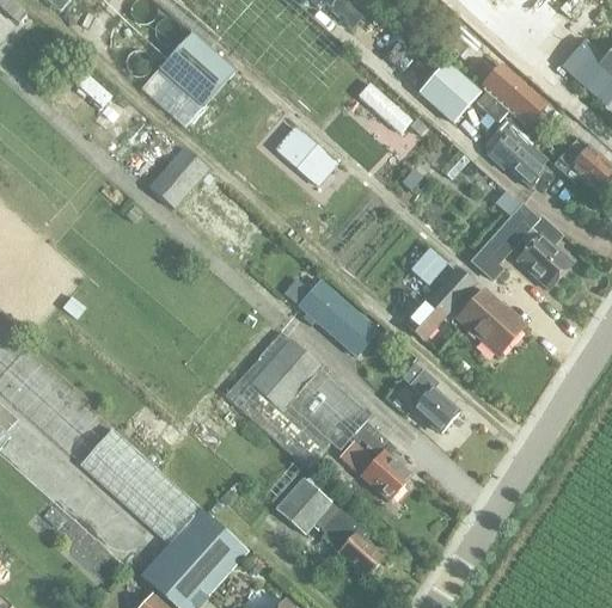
[(0,0),(0,55),(147,186),(148,185),(175,208),(209,169),(183,146),(17,0),(0,0)]
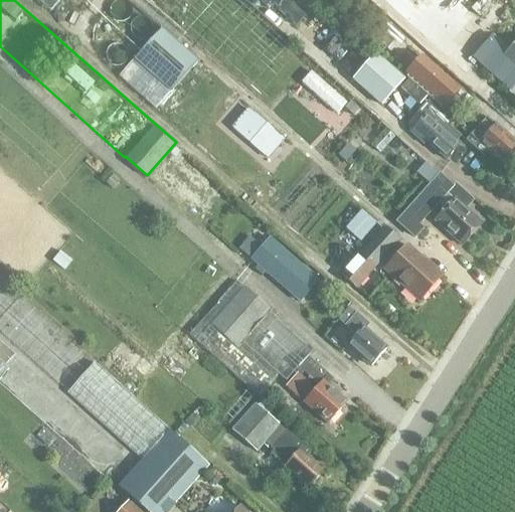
[(435,168),(245,0),(41,0),(50,8),(57,0),(133,0),(162,25),(119,74),(335,267),(377,219),(384,225),(435,168)]
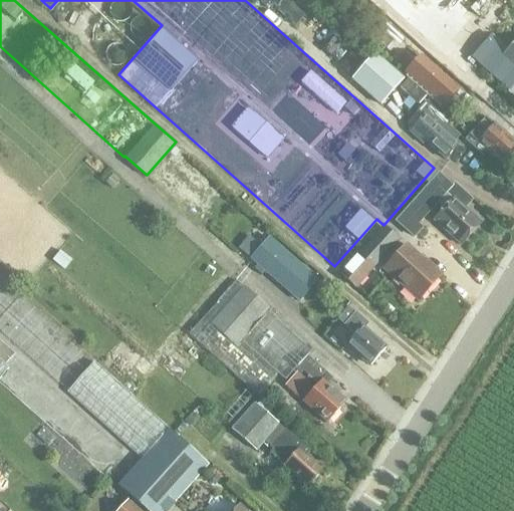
[(268,0),(292,21),(301,11),(288,0),(268,0)]
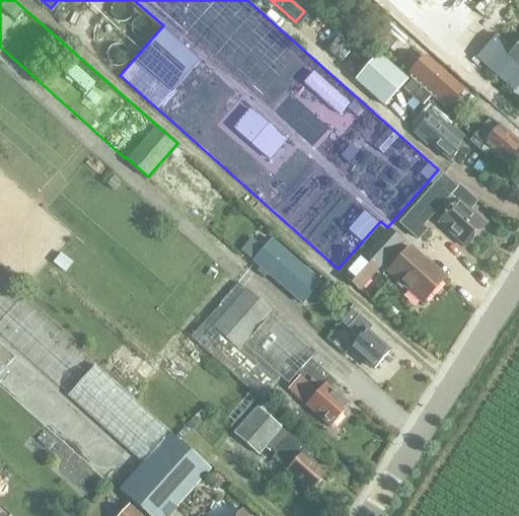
[(518,43),(508,55),(502,49),(489,64),(506,78),(518,63),(518,43)]
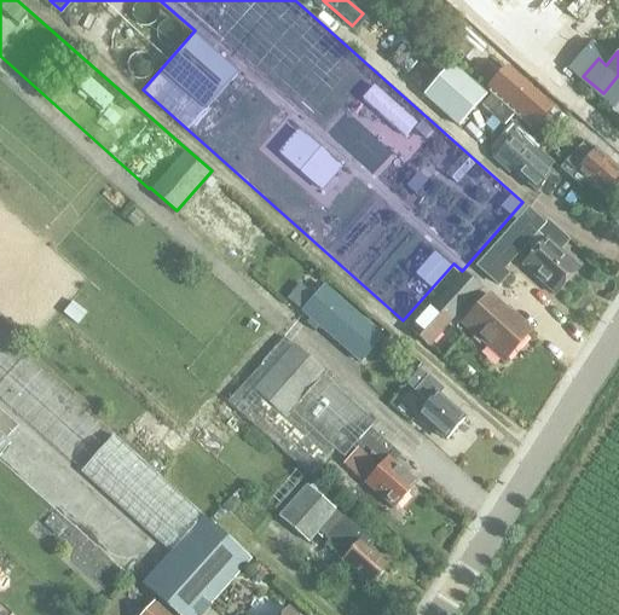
[(406,81),(421,96),(438,76),(422,63),(406,81)]
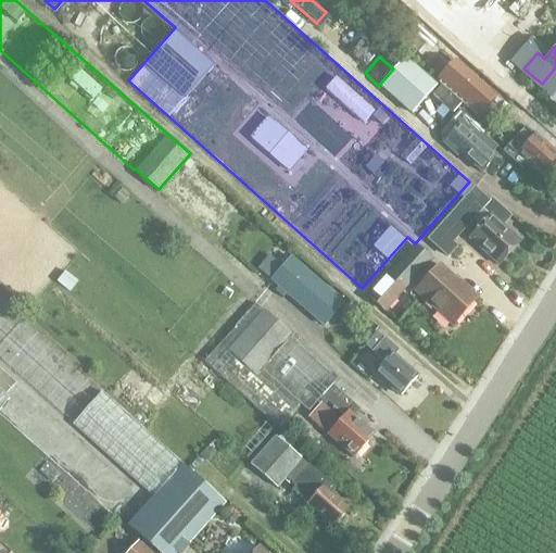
[(381,84),(413,112),(437,85),(405,57),(381,84)]
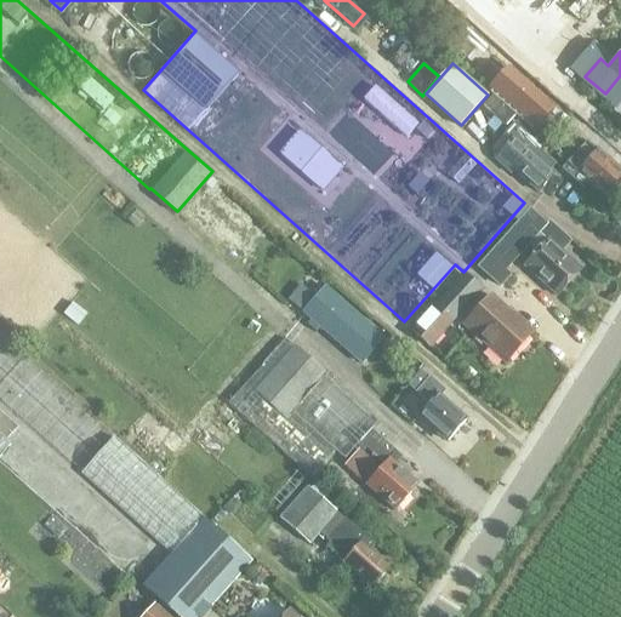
[(488,85),(535,127),(554,106),(507,63),(488,85)]
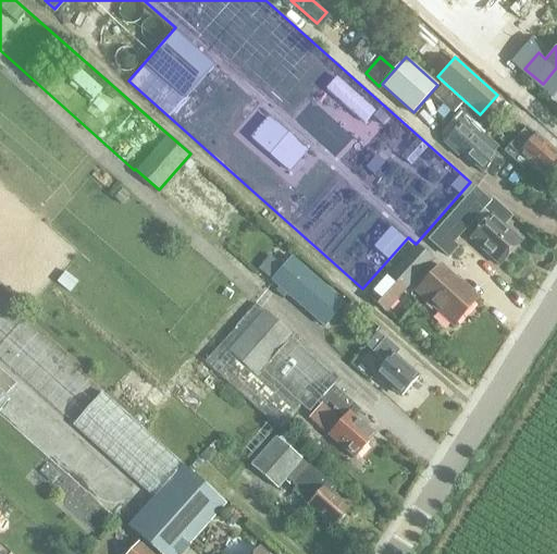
[(499,117),(507,108),(497,98),(489,108),(499,117)]
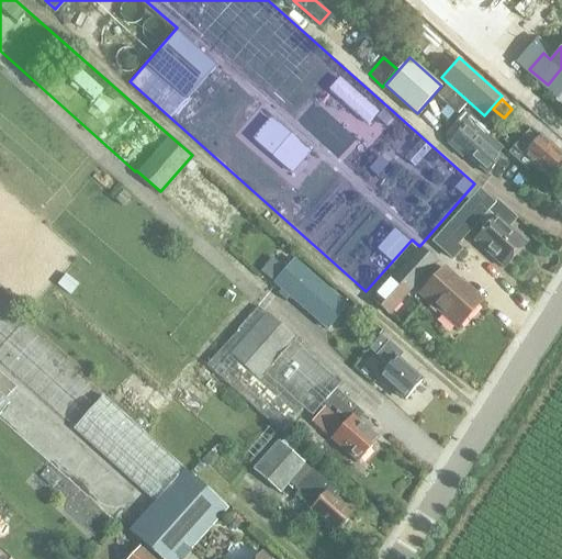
[(486,171),(499,157),(462,124),(448,141),(462,154),(464,152),(486,171)]
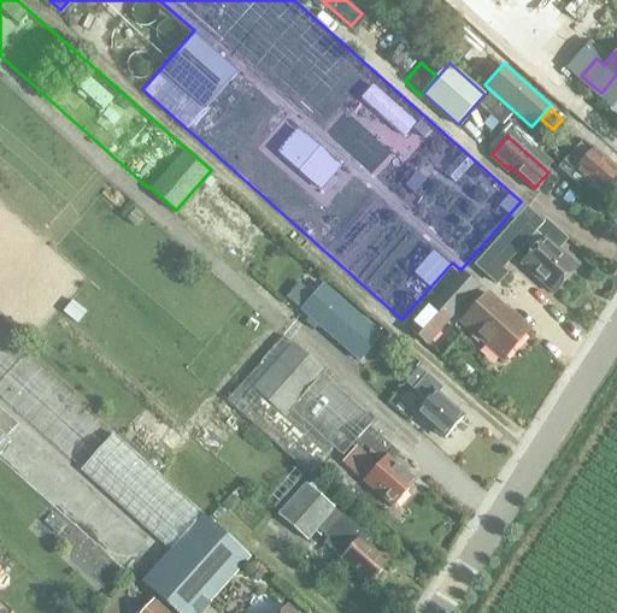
[(601,194),(616,176),(616,170),(583,140),(564,160),(601,194)]
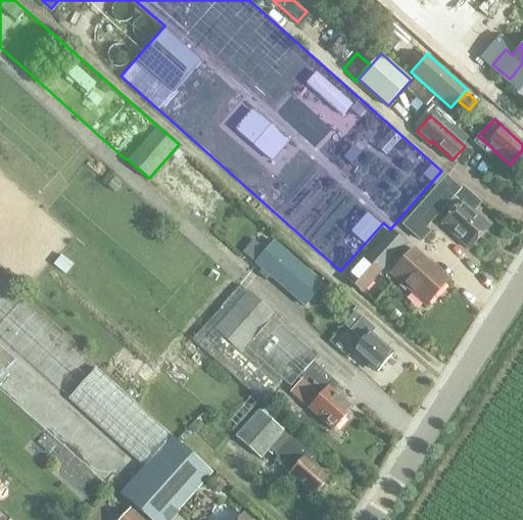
[(471,246),(490,225),(472,207),(479,199),(463,184),(460,187),(446,175),(403,223),(421,239),(429,230),(424,226),(455,193),(462,200),(443,221),(471,246)]
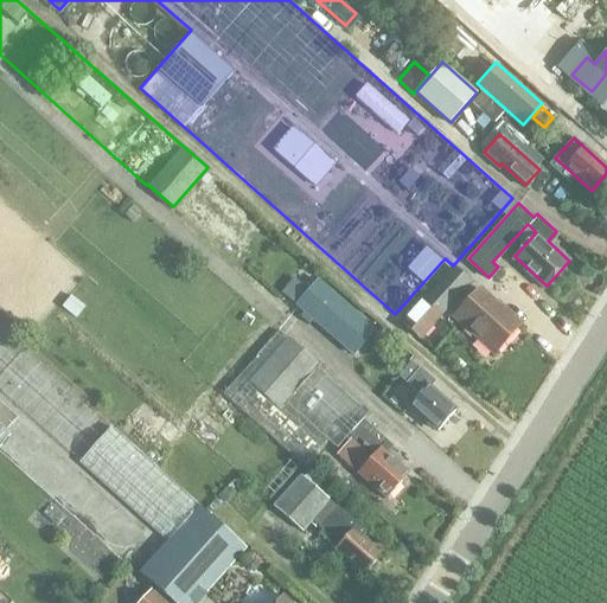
[(306,261),(282,286),(295,297),(319,271),(306,261)]
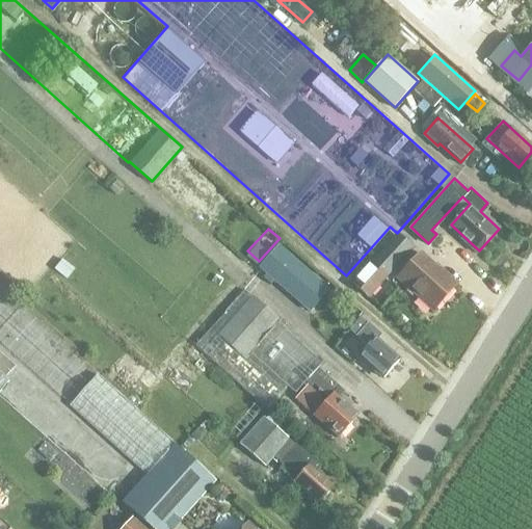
[(370,296),(415,246),(399,233),(354,283),(370,296)]
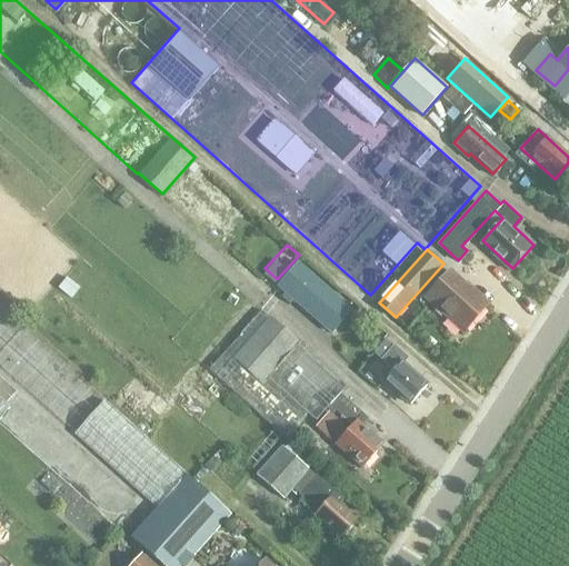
[(289,303),(293,297),(329,330),(351,306),(311,271),(298,259),(276,284),(285,290),(280,295),(289,303)]
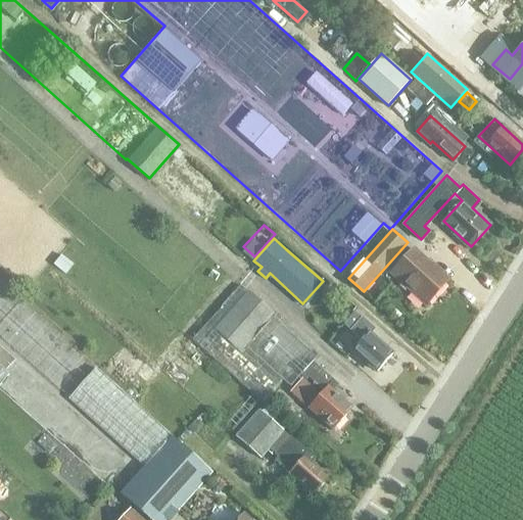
[(423,299),(440,280),(409,253),(392,273),(423,299)]
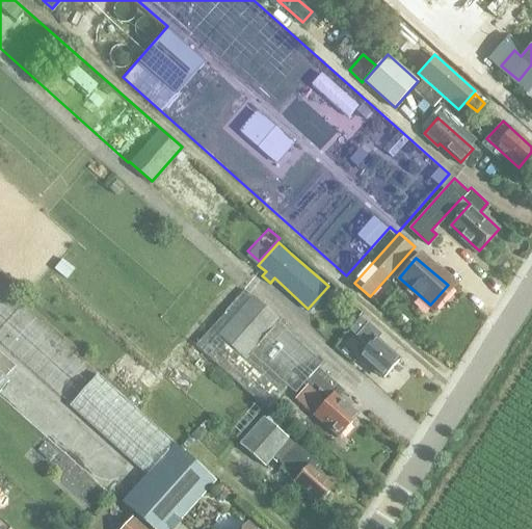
[(0,324),(21,302),(0,284),(0,324)]
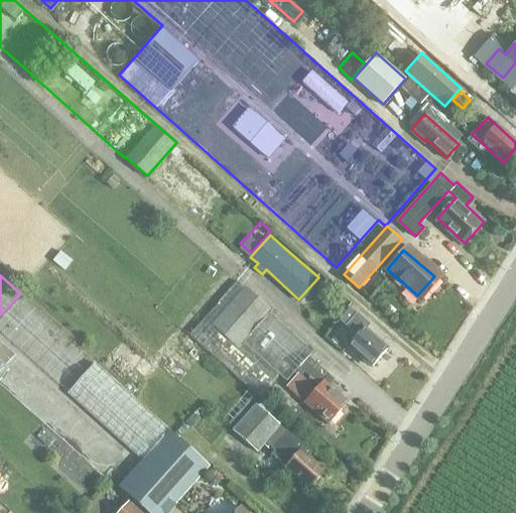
[(337,378),(308,353),(314,347),(237,277),(189,332),(161,363),(232,424),(279,372),(289,381),(297,372),(294,369),(295,367),(301,372),(304,369),(321,384),(305,401),(331,423),(349,402),(330,385),(337,378)]
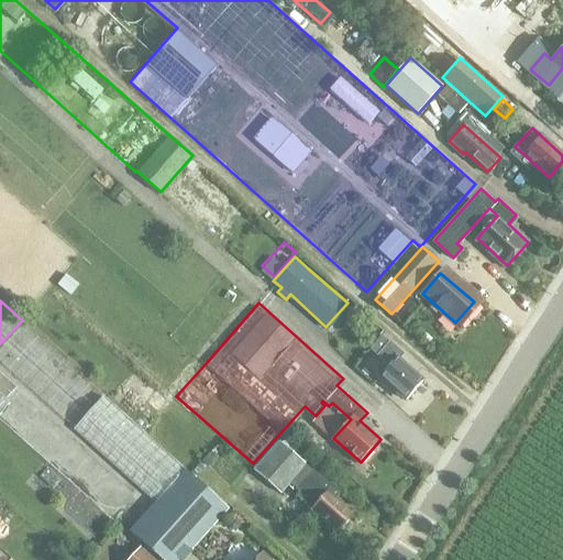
[(407,398),(423,380),(399,358),(404,353),(390,341),(379,354),(392,364),(382,375),(407,398)]
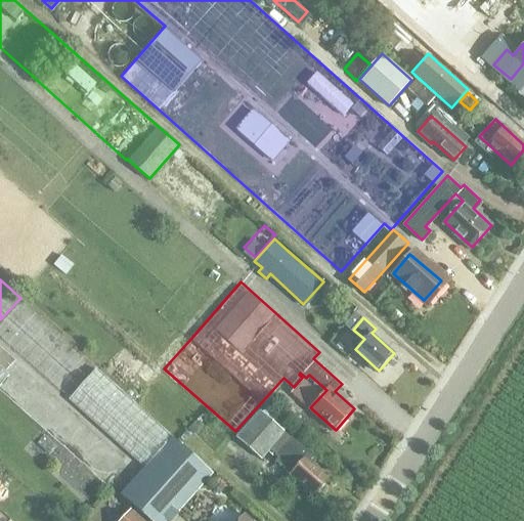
[(0,373),(14,357),(0,344),(0,373)]
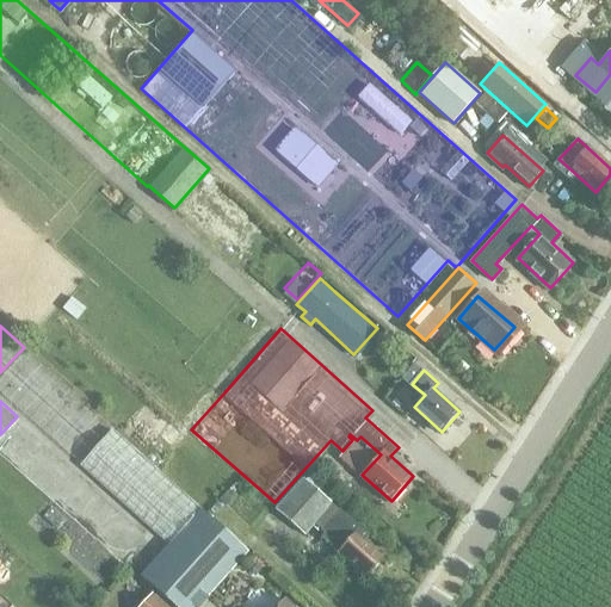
[(79,462),(167,540),(140,571),(179,606),(195,606),(248,547),(201,506),(201,505),(112,426),(79,462)]
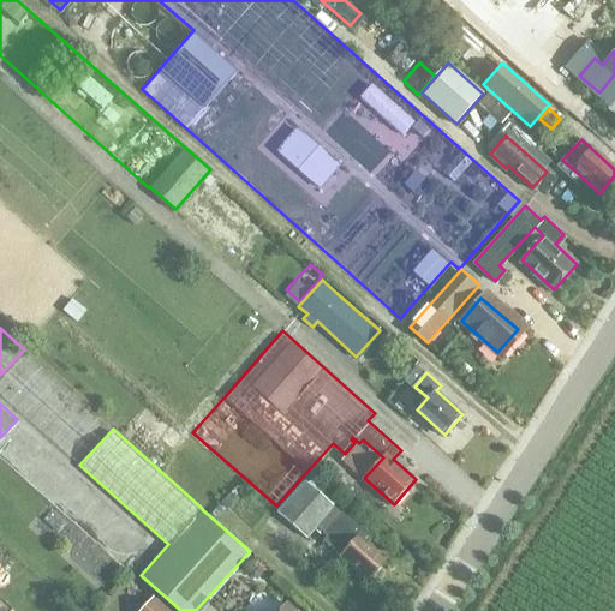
[(306,534),(334,503),(304,478),(276,508),(306,534)]
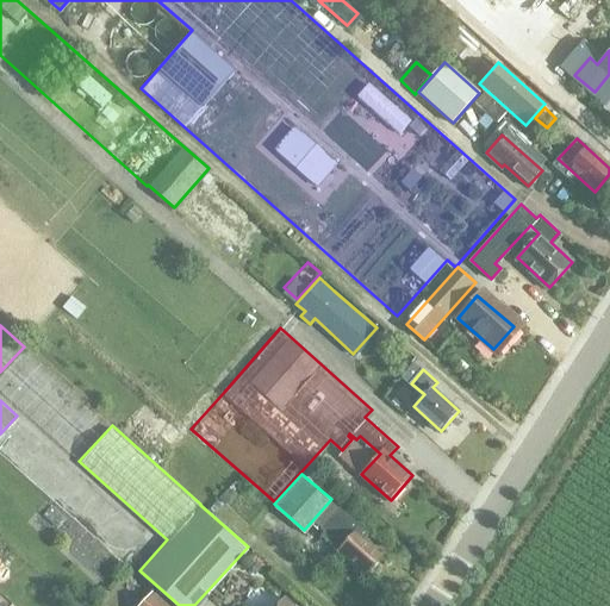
[(324,529),(321,532),(337,547),(366,573),(381,554),(362,536),(368,529),(340,503),(321,525),(324,529)]
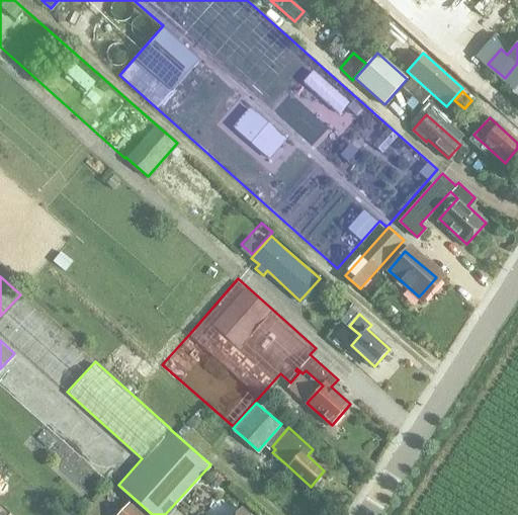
[(144,514),(130,502),(117,514),(144,514)]
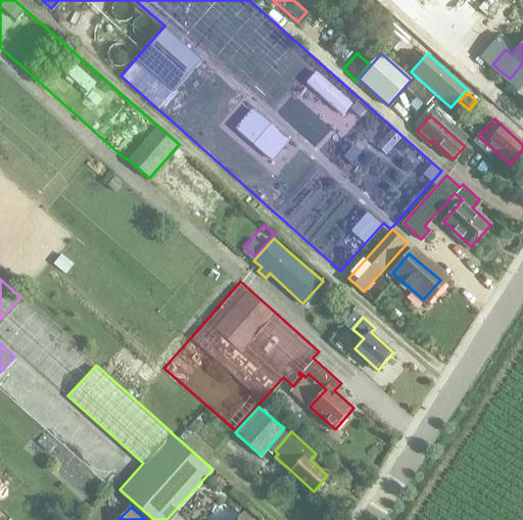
[(253,519),(243,510),(233,519),(253,519)]
